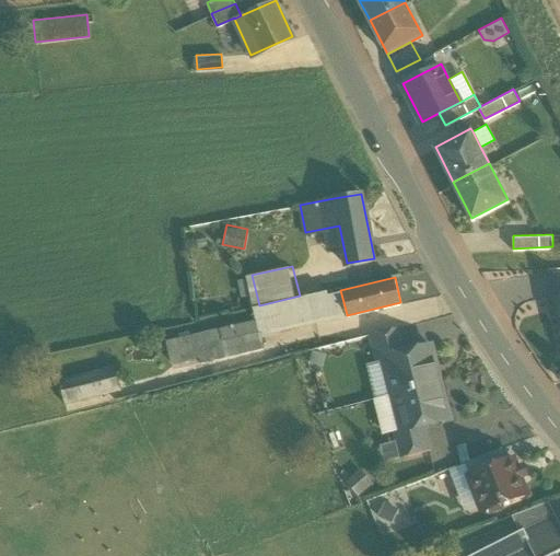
[(327,290),(300,296),(259,305),(254,307),(255,310),(234,316),(236,325),(237,333),(264,328),(331,315),(333,317),(347,314),(340,290),(327,293),(327,290)]
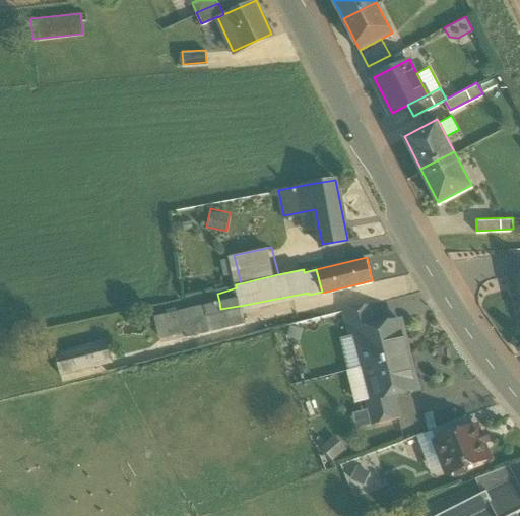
[(249,323),(245,305),(220,309),(219,302),(154,315),(159,341),(249,323)]
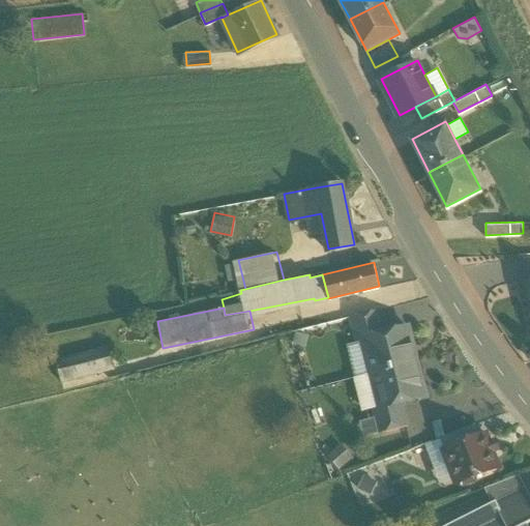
[(351,314),(357,340),(363,338),(363,337),(383,331),(377,308),(351,314)]
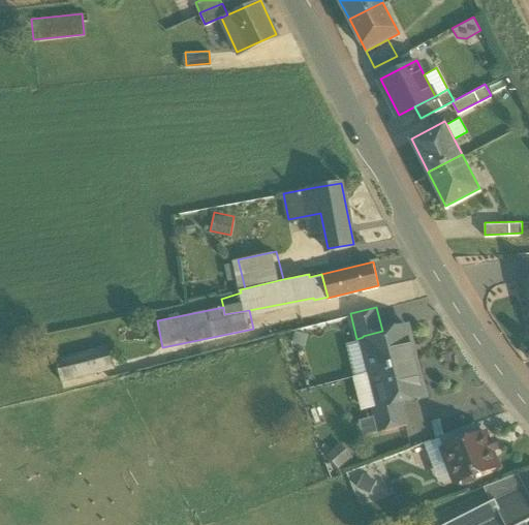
[(363,337),(371,370),(412,360),(409,345),(412,344),(407,325),(382,331),(363,336),(363,337)]
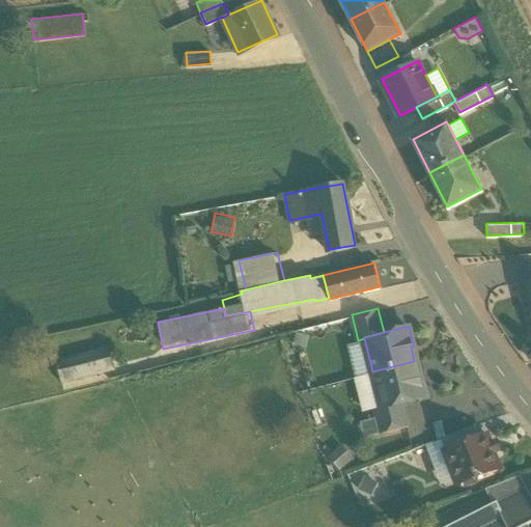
[(305,349),(308,333),(296,330),(294,340),(297,348),(305,349)]
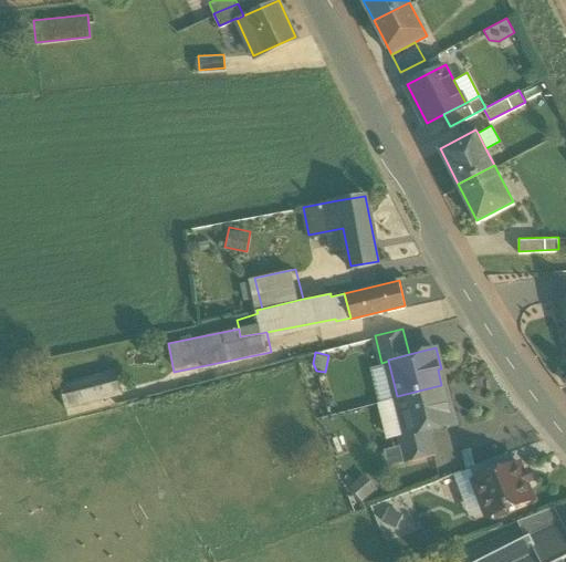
[(388,361),(381,363),(370,366),(379,401),(397,396),(388,361)]
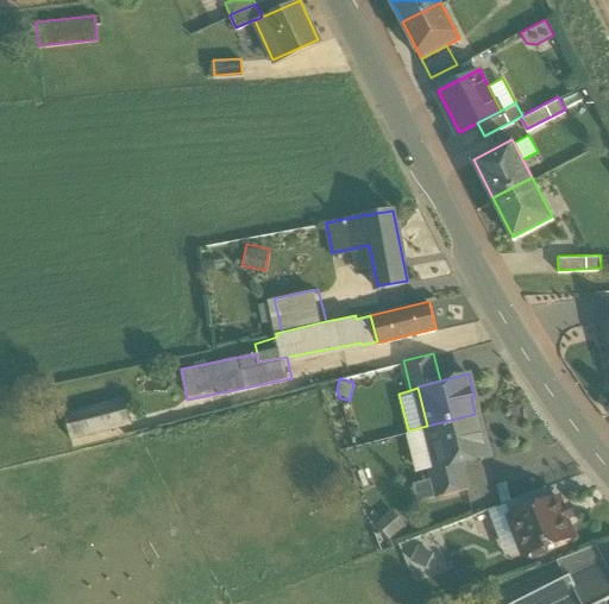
[(130,394),(107,400),(113,425),(136,419),(130,394)]
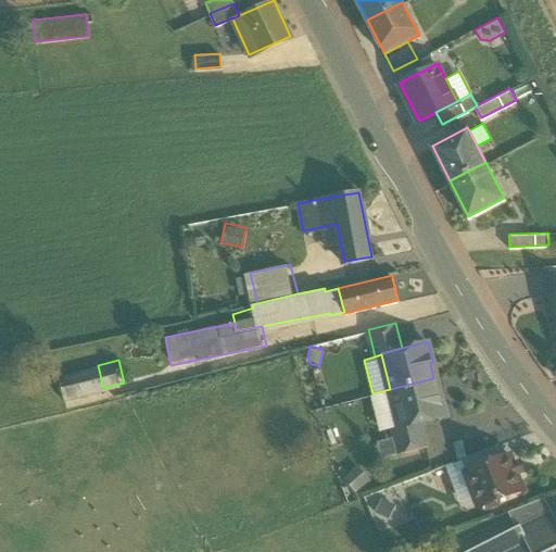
[(65,398),(103,388),(98,365),(60,375),(65,398)]
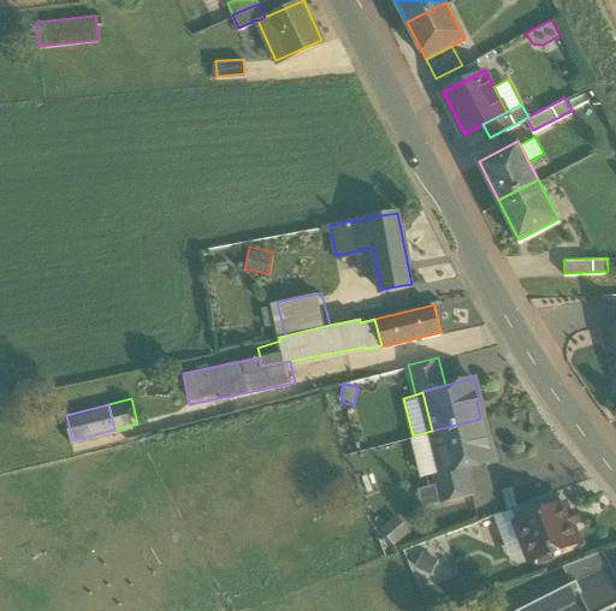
[(485,434),(480,419),(432,431),(442,469),(443,470),(466,464),(493,457),(489,433),(485,434)]
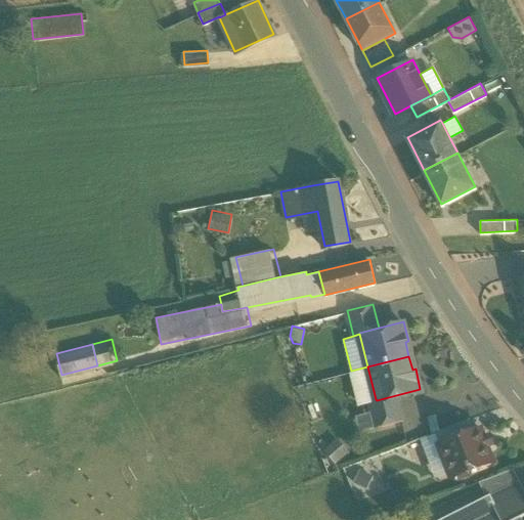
[(367,366),(351,371),(349,371),(357,404),(369,400),(376,399),(367,366)]
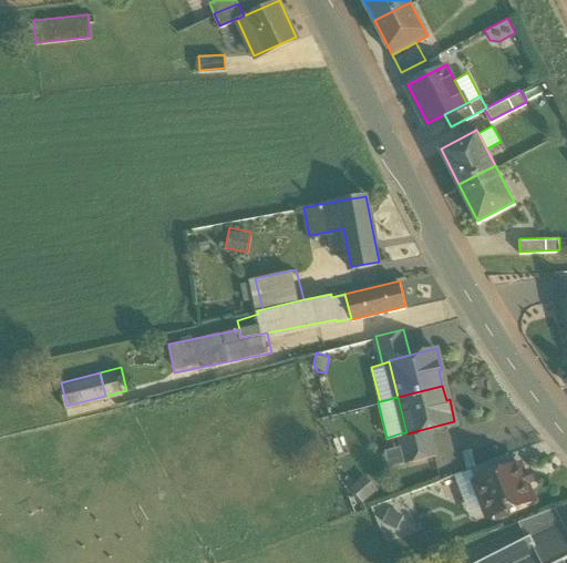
[(400,433),(406,460),(435,453),(429,428),(408,433),(406,432),(400,433)]
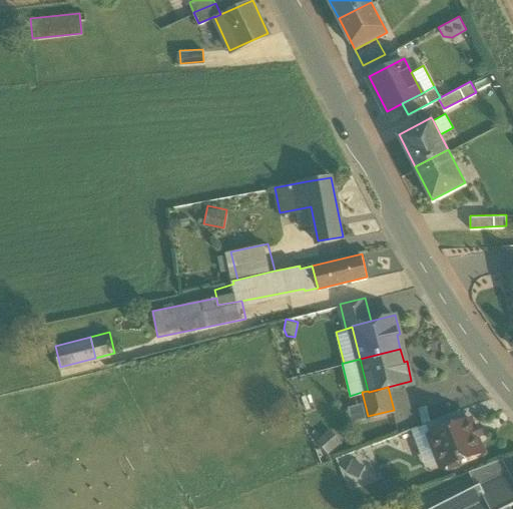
[(349,406),(352,421),(367,417),(363,402),(349,406)]
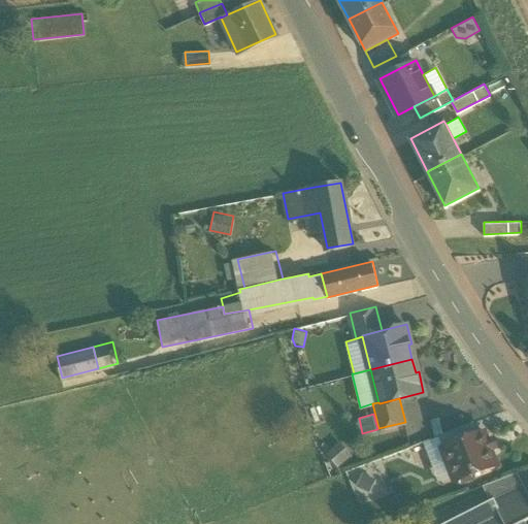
[(438,434),(443,447),(479,433),(473,420),(438,433),(438,434)]
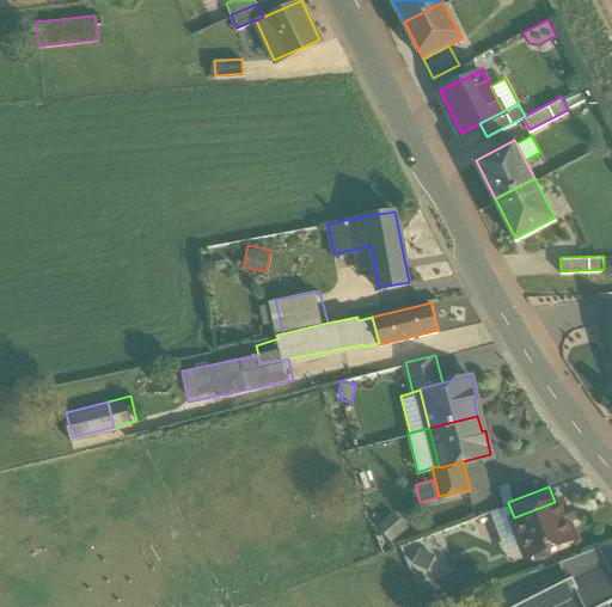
[(532,556),(534,557),(546,552),(549,549),(548,546),(574,535),(568,517),(564,509),(561,500),(555,502),(514,517),(526,549),(527,553),(531,552),(532,556)]
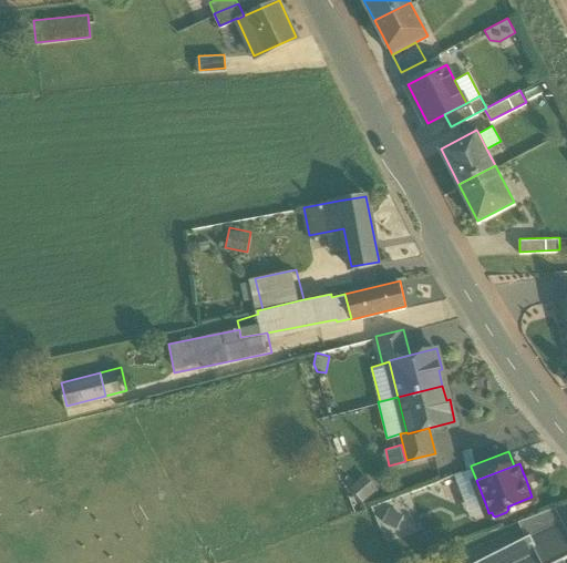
[(472,514),(487,509),(476,480),(471,467),(456,473),(472,514)]
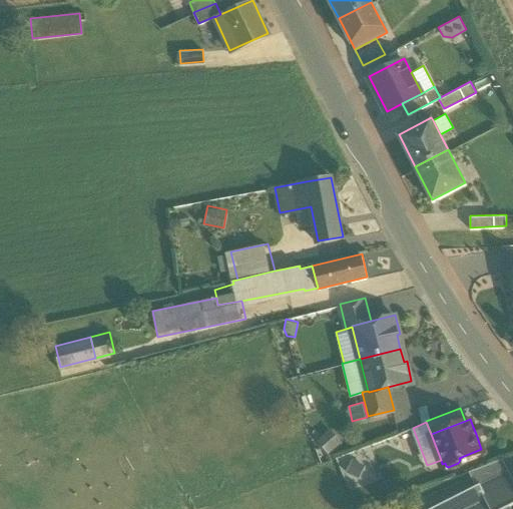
[(473,427),(476,434),(481,432),(478,425),(473,427)]
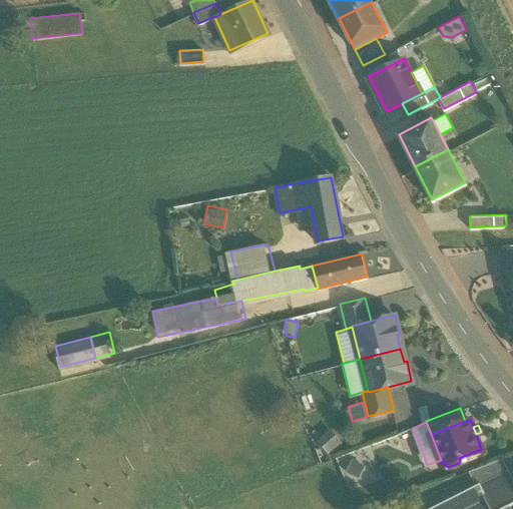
[(331,427),(317,439),(329,452),(342,441),(331,427)]
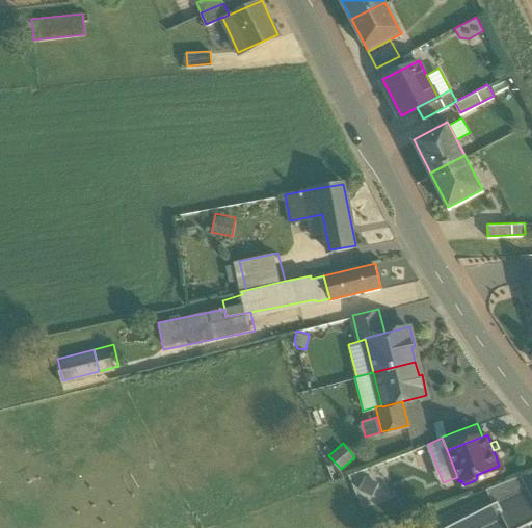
[(365,474),(358,487),(373,495),(379,481),(365,474)]
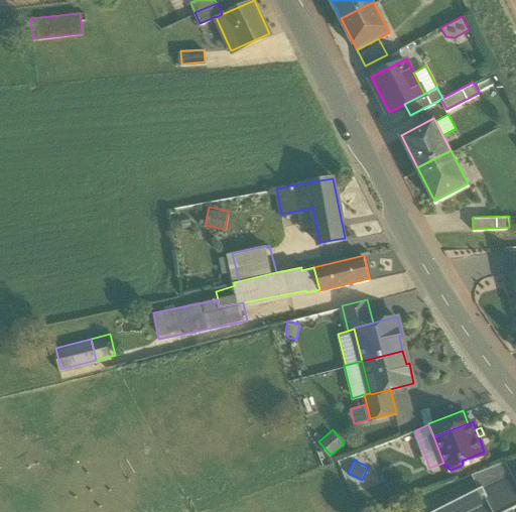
[(479,486),(479,487),(511,471),(505,460),(472,472),(479,486)]
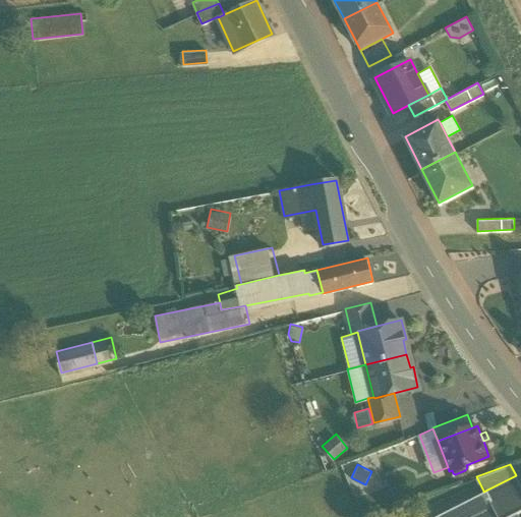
[(514,516),(513,514),(520,510),(520,484),(516,475),(483,492),(483,491),(432,516),(431,516),(514,516)]
